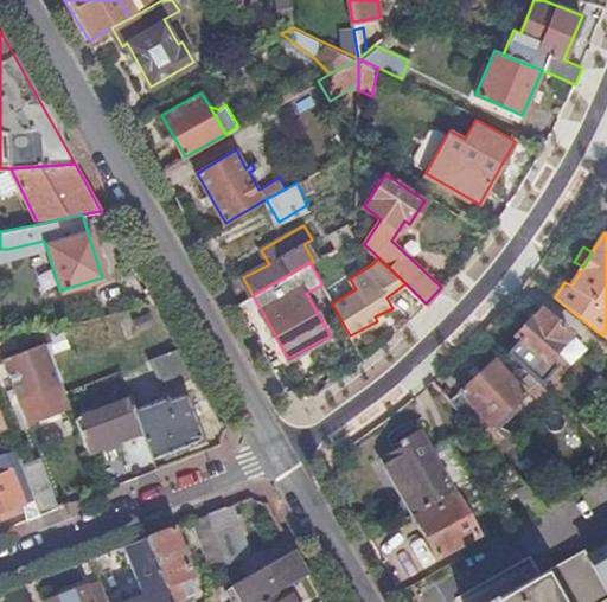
[(570,335),(542,309),(534,320),(530,318),(515,335),(545,364),(570,335)]
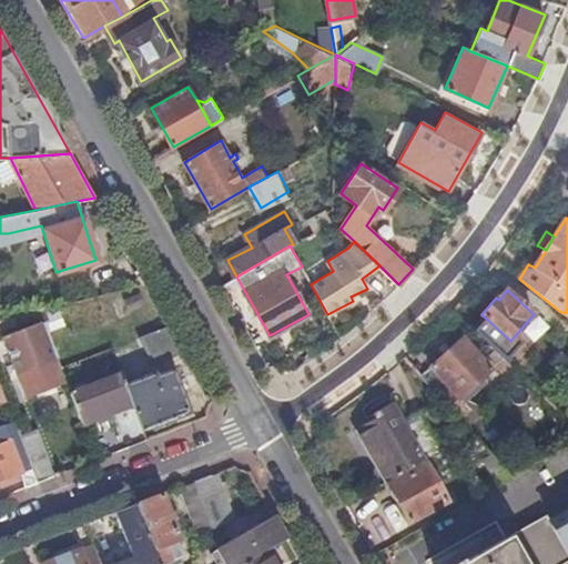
[(56,359),(42,324),(2,340),(16,374),(56,359)]
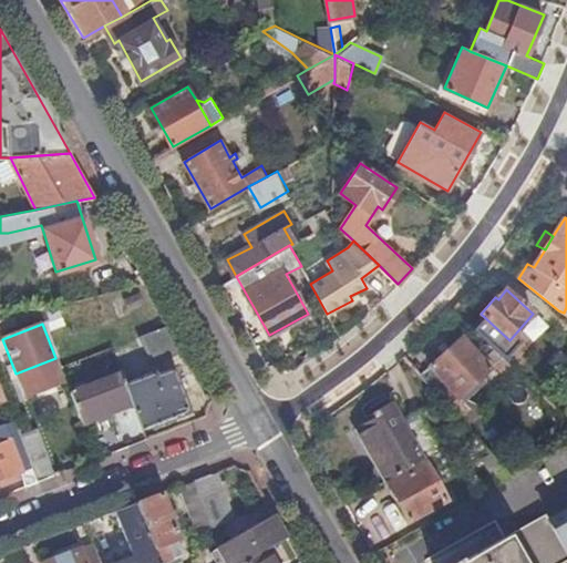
[(167,325),(137,337),(153,364),(183,351),(167,325)]
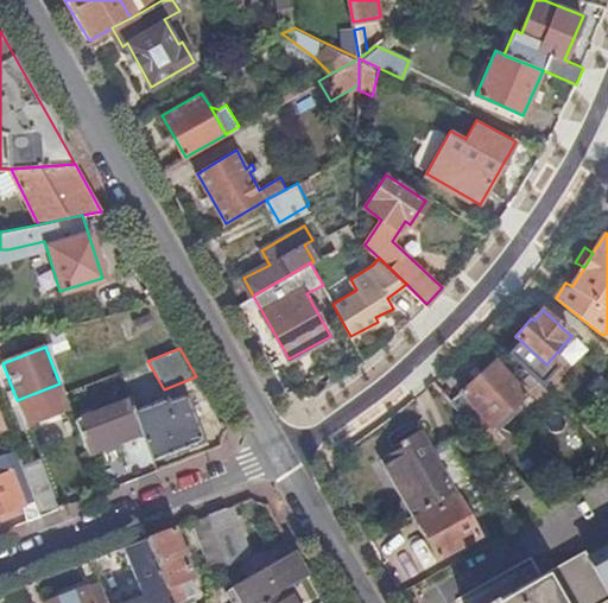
[(476,407),(466,417),(498,451),(508,440),(493,424),(506,412),(513,406),(526,394),(498,361),(462,391),(476,407)]
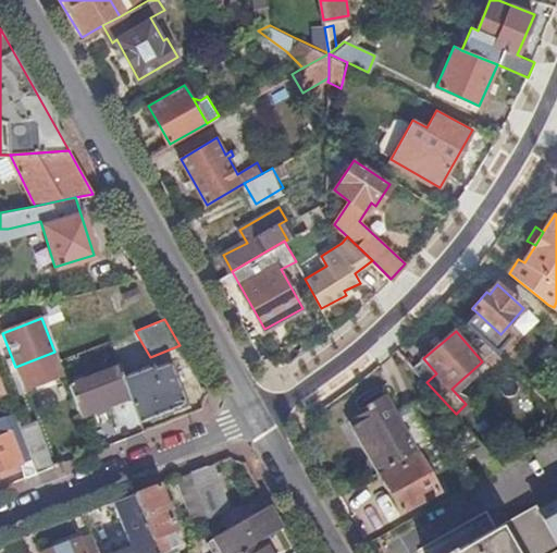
[(556,347),(544,340),(536,353),(553,364),(556,356),(556,347)]
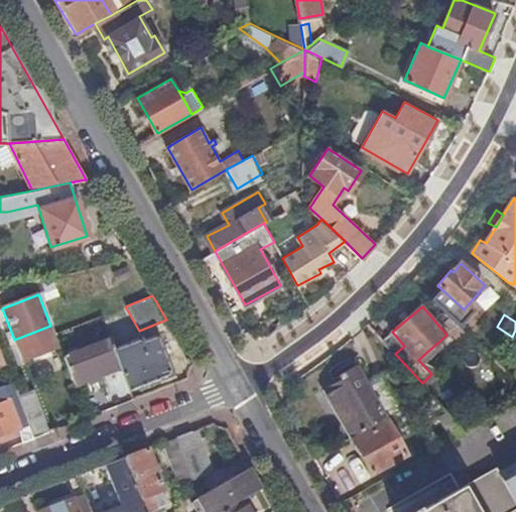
[(471,336),(458,325),(450,331),(463,344),(471,336)]
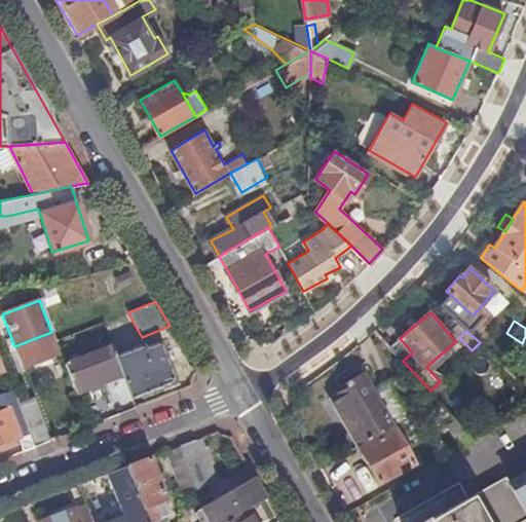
[(142,344),(115,356),(122,373),(132,397),(175,380),(159,342),(144,348),(142,344)]
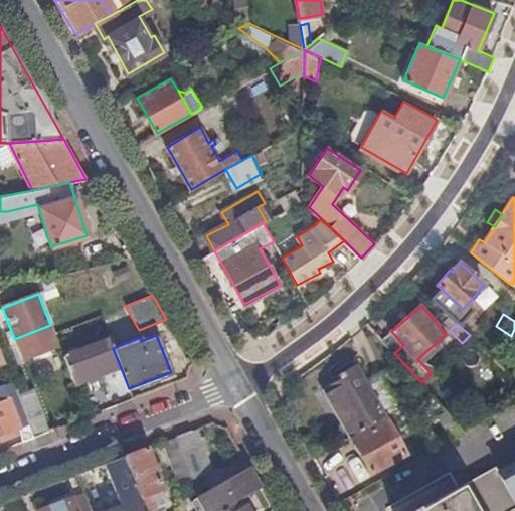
[(109,338),(62,355),(73,383),(120,365),(113,348),(109,338)]
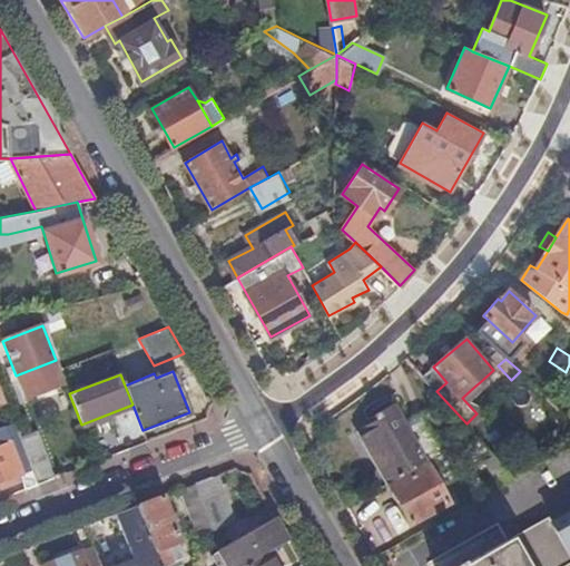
[(484,387),(481,381),(474,387),(478,391),(484,387)]
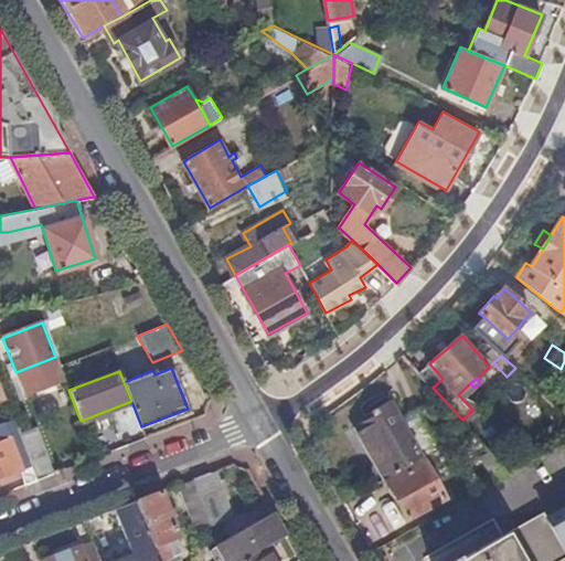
[(356,424),(385,479),(438,451),(422,420),(406,429),(391,399),(375,409),(377,412),(356,424)]
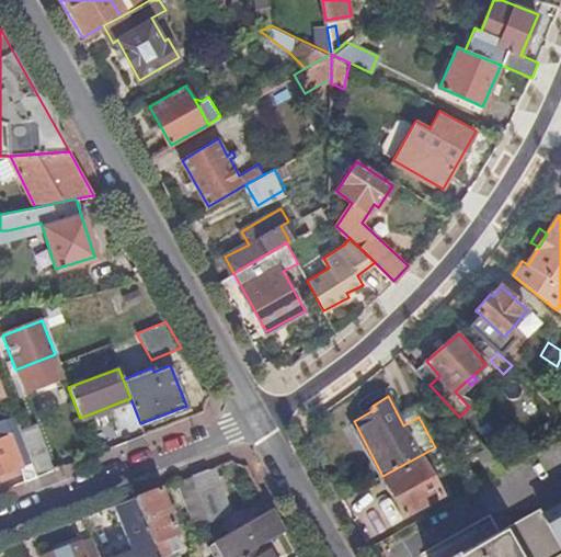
[(21,431),(15,418),(0,423),(0,474),(20,467),(25,480),(38,476),(21,431)]
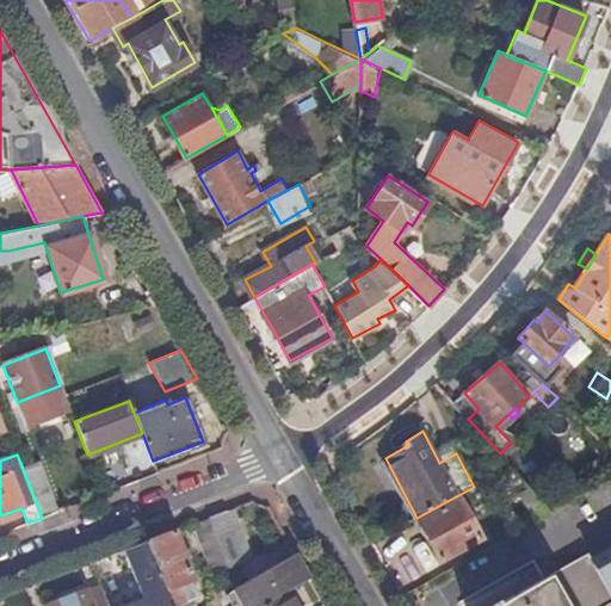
[(41,462),(23,469),(42,518),(60,511),(41,462)]
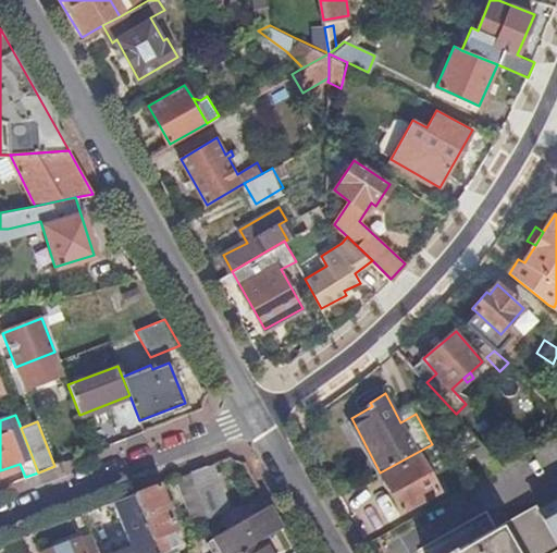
[(486,476),(503,466),(483,443),(473,449),(486,476)]
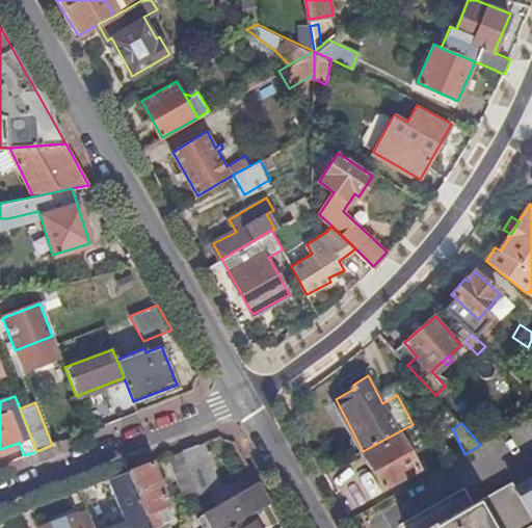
[(401,432),(366,452),(386,487),(420,468),(401,432)]
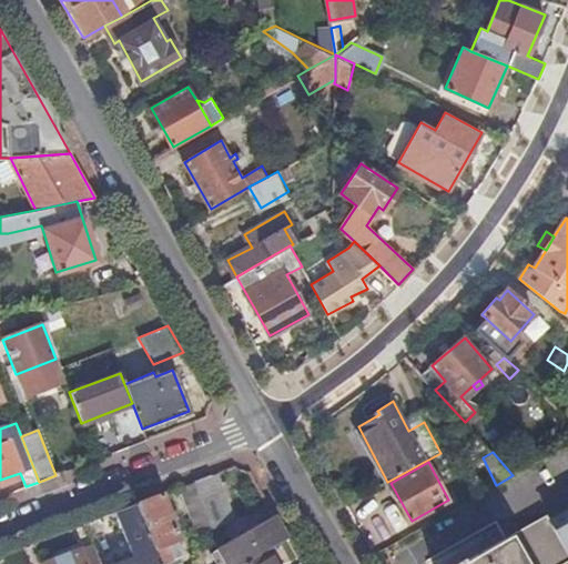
[(195,481),(212,525),(215,532),(237,524),(216,472),(195,481)]
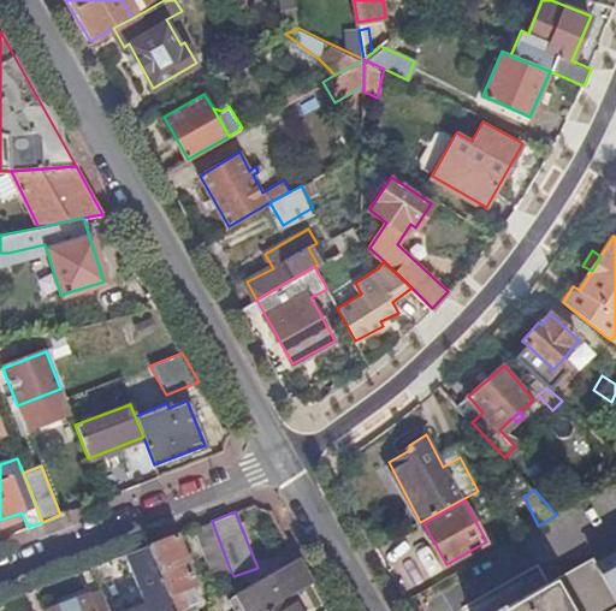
[(195,583),(176,534),(148,545),(173,610),(175,610),(183,607),(177,591),(195,583)]
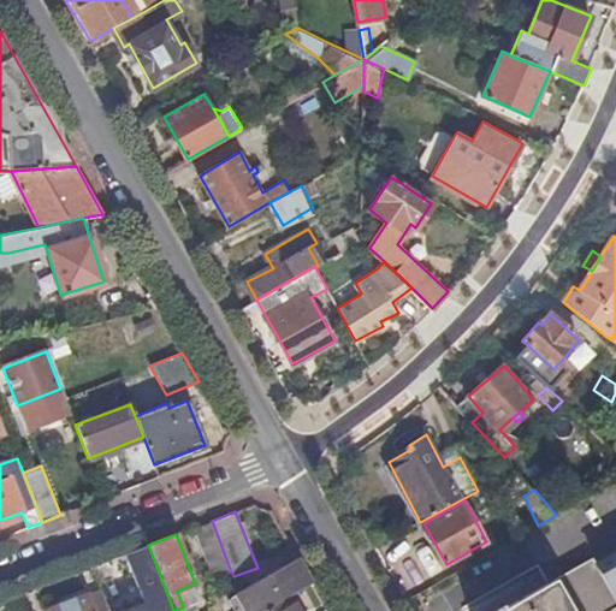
[(146,604),(126,610),(173,610),(148,545),(126,553),(146,604)]
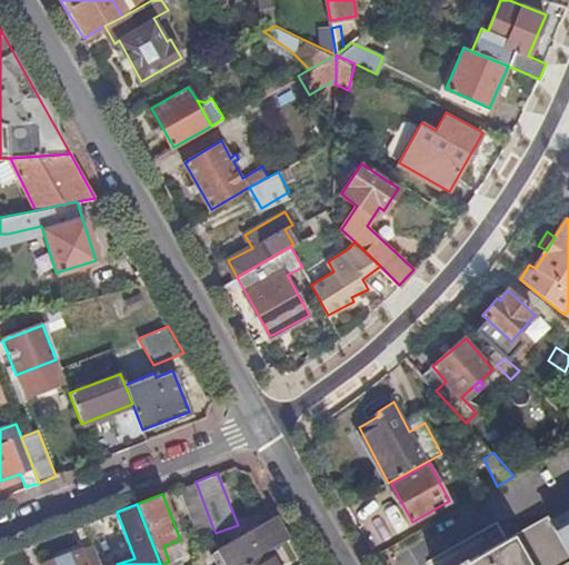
[(508,537),(522,564),(559,564),(568,559),(568,556),(555,529),(547,516),(508,537)]
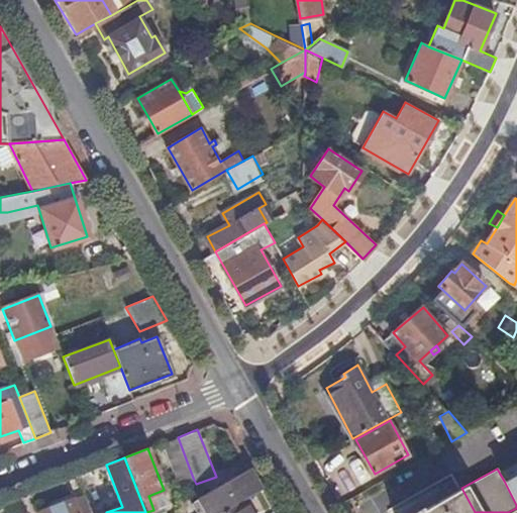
[(193,503),(198,512),(218,512),(243,499),(262,488),(251,470),(193,503)]
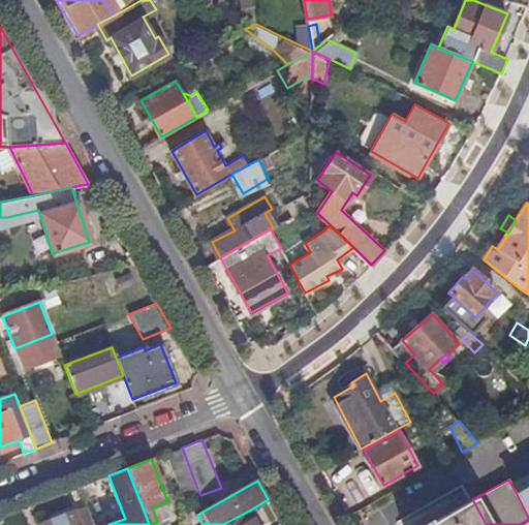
[(528,517),(528,485),(516,492),(528,517)]
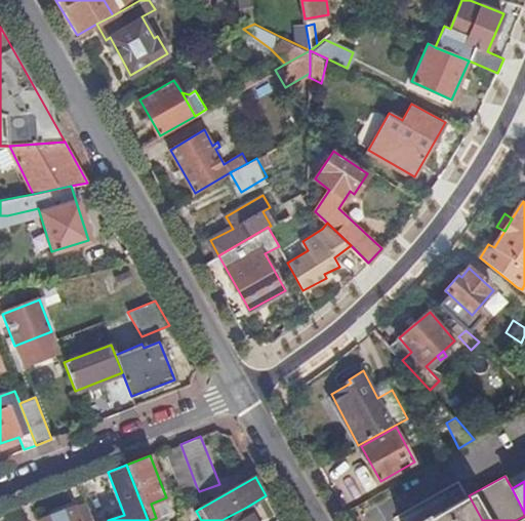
[(482,520),(469,495),(423,520),(482,520)]
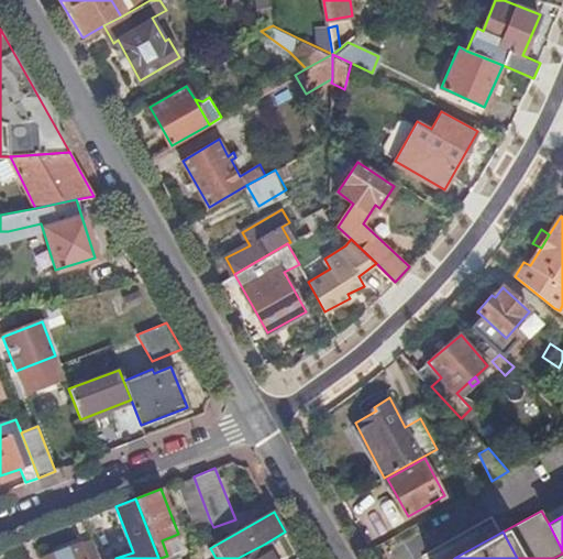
[(86,558),(80,544),(42,558),(41,558),(86,558)]
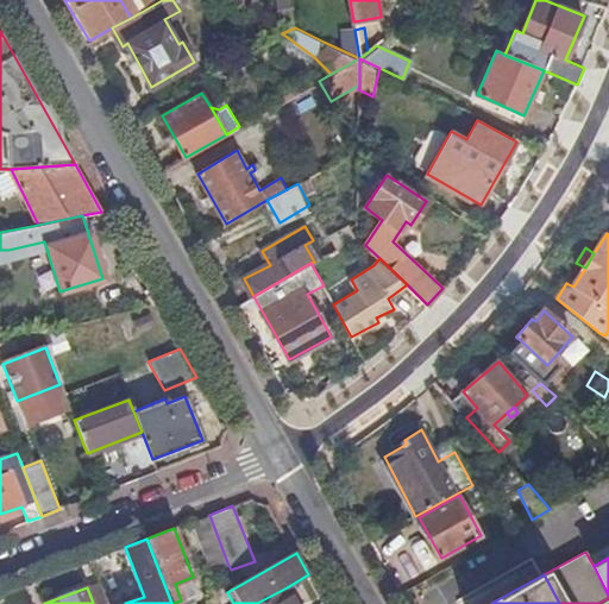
[(295,603),(287,587),(257,603),(295,603)]
